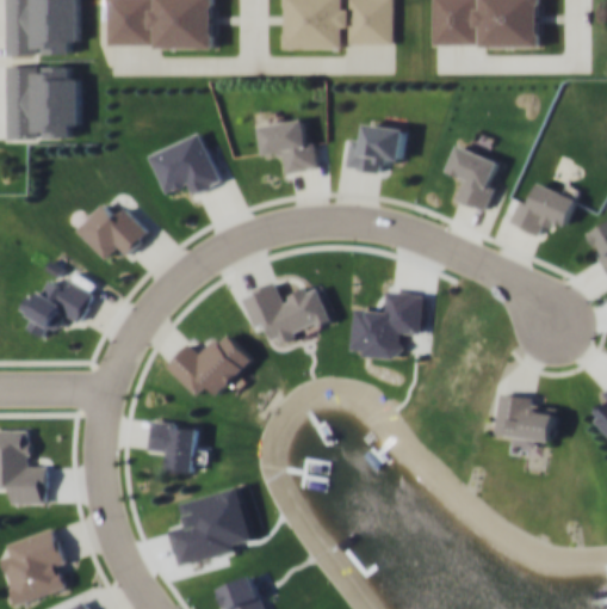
[(78,42),(78,0),(4,0),(5,55),(68,55),(67,42),(78,42)]
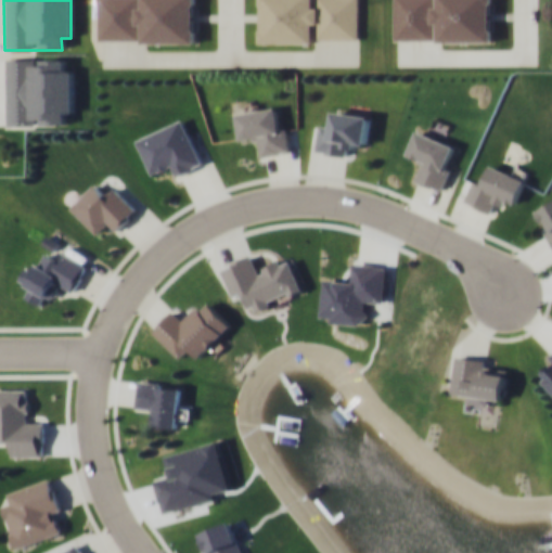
[(194,42),(194,0),(97,0),(97,42),(194,42)]
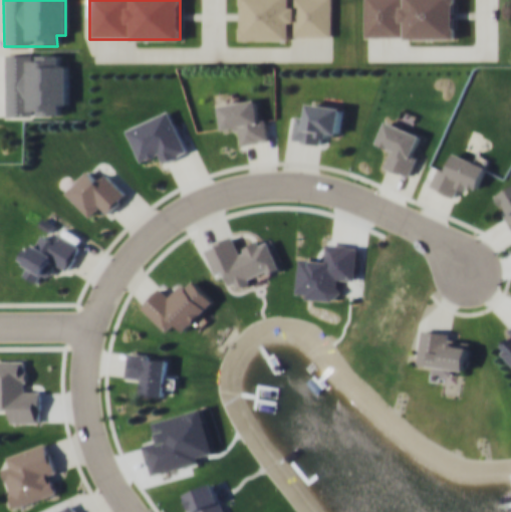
[(329,0),(239,0),(239,39),(329,39),(329,0)]
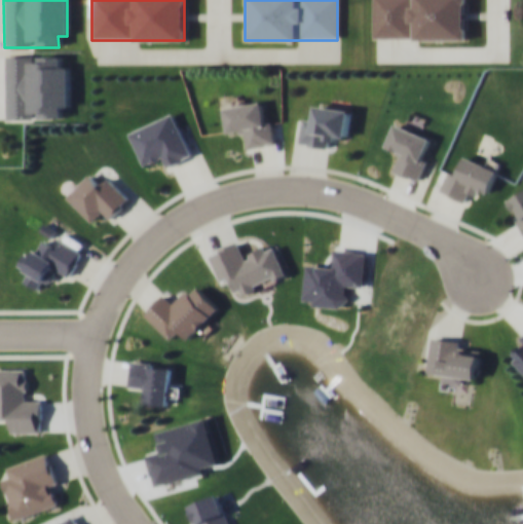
[(371,0),(371,40),(464,40),(464,0),(371,0)]
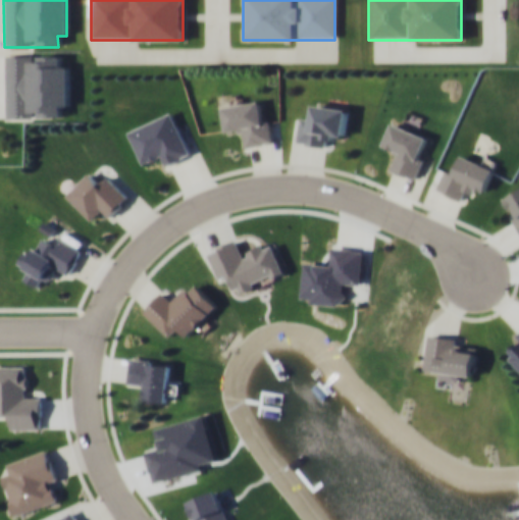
[(57,55),(4,55),(4,118),(58,118),(58,108),(66,108),(66,65),(57,65),(57,55)]
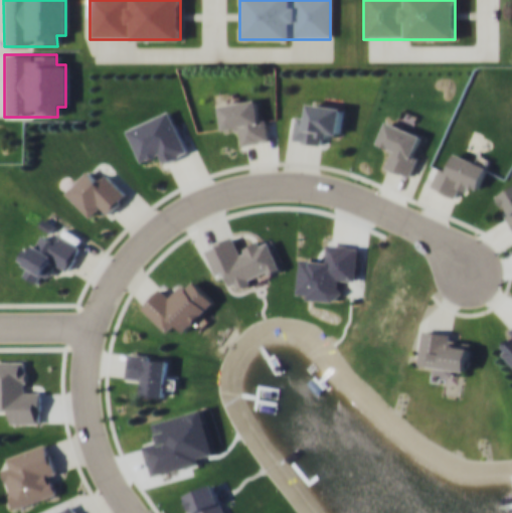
[(216,106),(220,129),(233,128),(235,147),(266,142),(260,99),(216,106)]
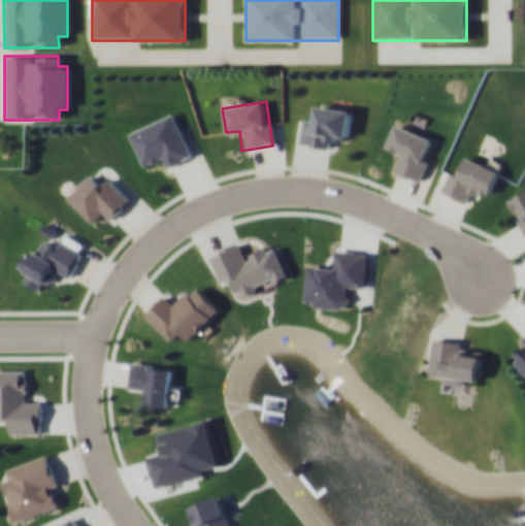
[(347,141),(351,110),(315,106),(314,120),(301,119),(298,146),(329,150),(330,139),(347,141)]
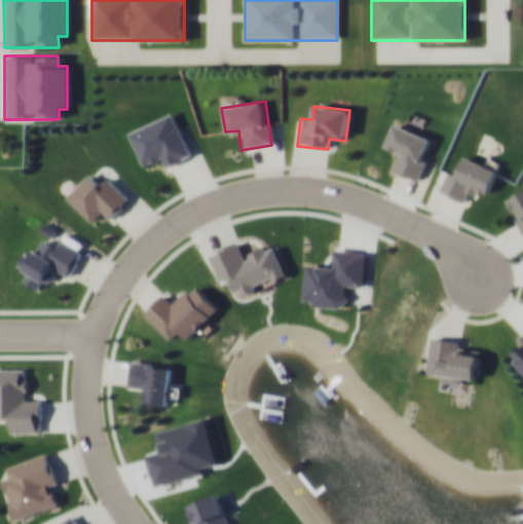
[(127,132),(141,167),(162,159),(165,167),(190,157),(174,114),(127,132)]
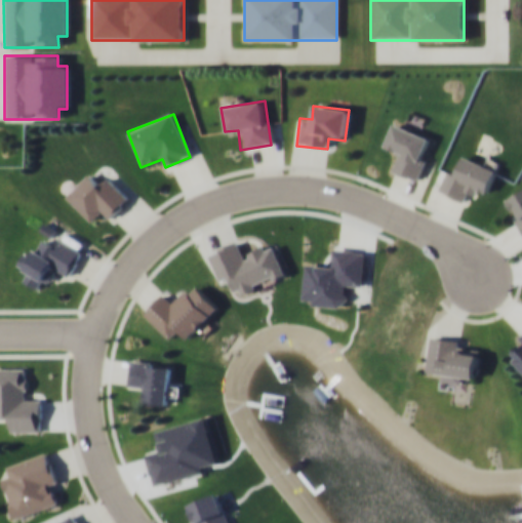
[(383,148),(394,152),(388,171),(417,182),(432,138),(391,124),(383,148)]
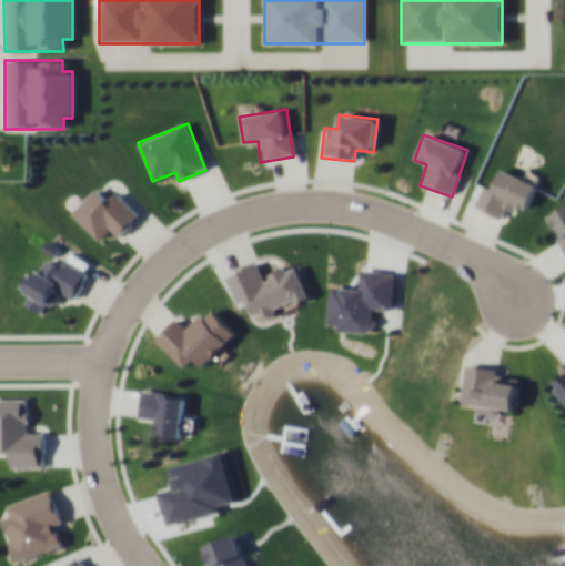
[(473,208),(507,221),(513,204),(526,209),(536,183),(501,170),(492,191),(481,187),(473,208)]
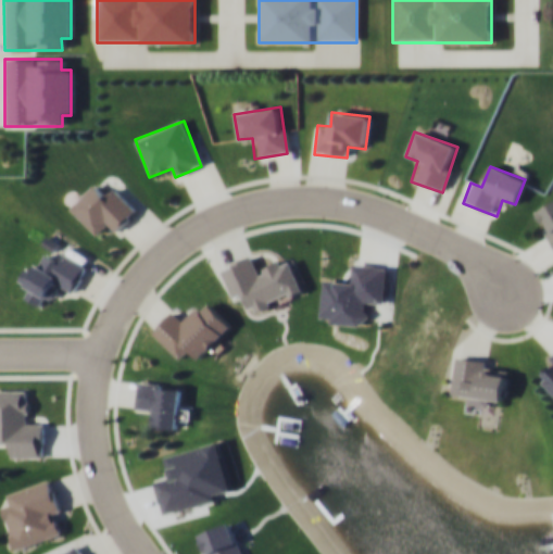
[(101,194),(91,185),(67,209),(96,237),(104,228),(112,236),(136,212),(110,186),(101,194)]
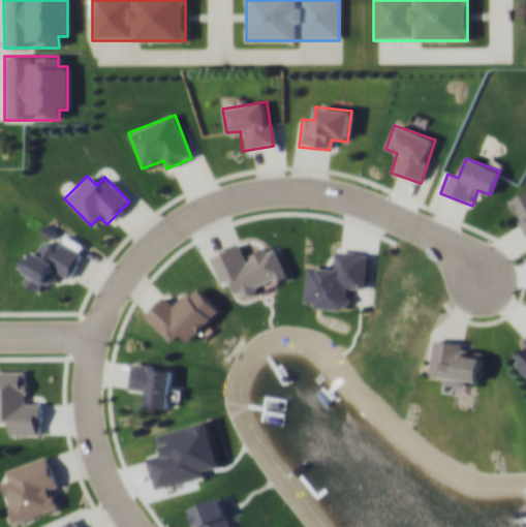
[(525,239),(525,193),(508,202),(525,239)]
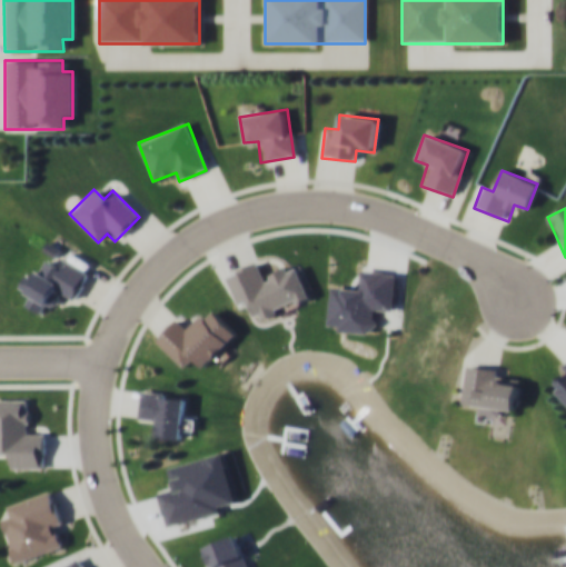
[(88,276),(62,259),(53,272),(41,265),(31,282),(26,279),(20,289),(29,295),(22,305),(40,315),(46,305),(51,308),(60,292),(72,301),(88,276)]
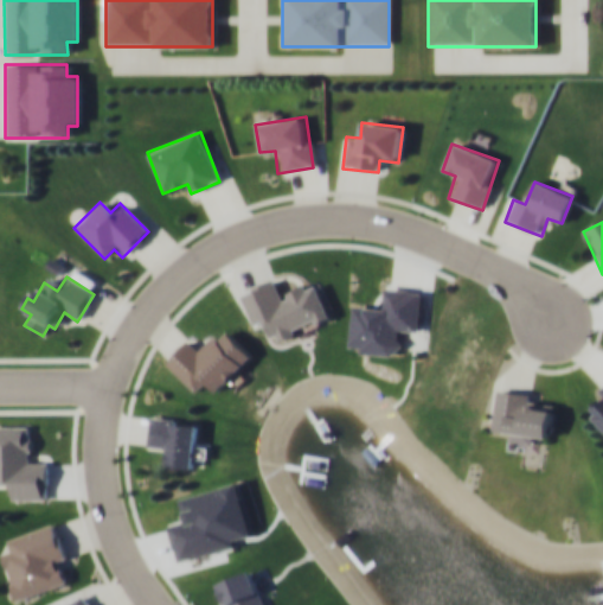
[(331,320),(318,287),(306,292),(303,284),(280,293),(275,280),(238,294),(251,328),(265,323),(273,343),(331,320)]
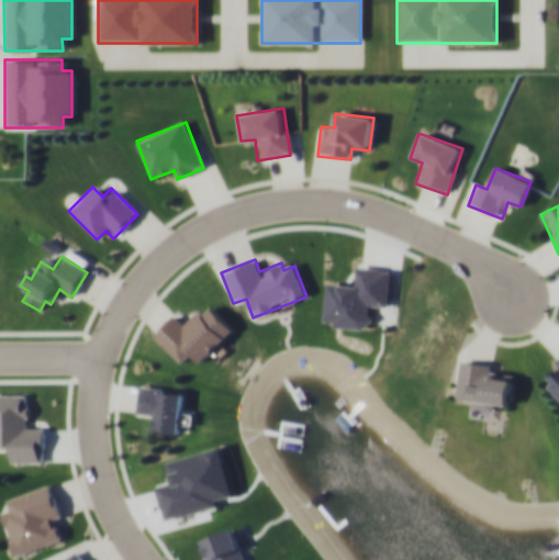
[(234,331),(204,302),(186,323),(176,313),(153,337),(182,365),(190,357),(200,367),(234,331)]
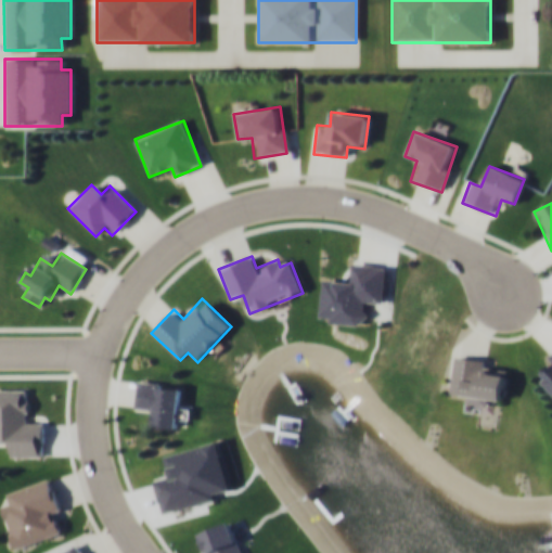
[(551,390),(551,352),(543,360),(549,368),(539,376),(551,390)]
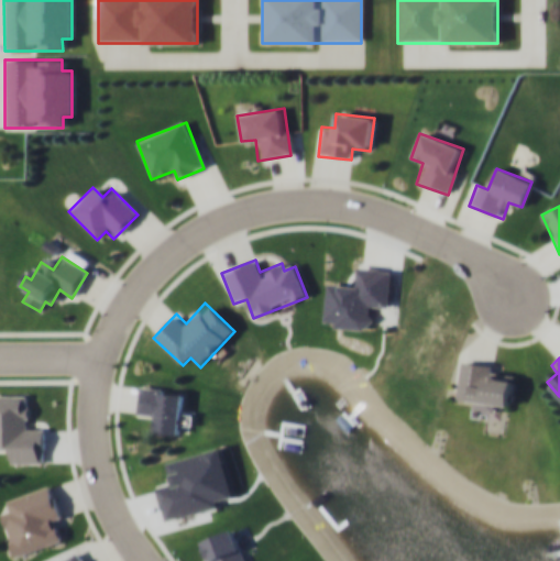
[(509,407),(513,375),(502,374),(503,366),(460,362),(457,400),(509,407)]
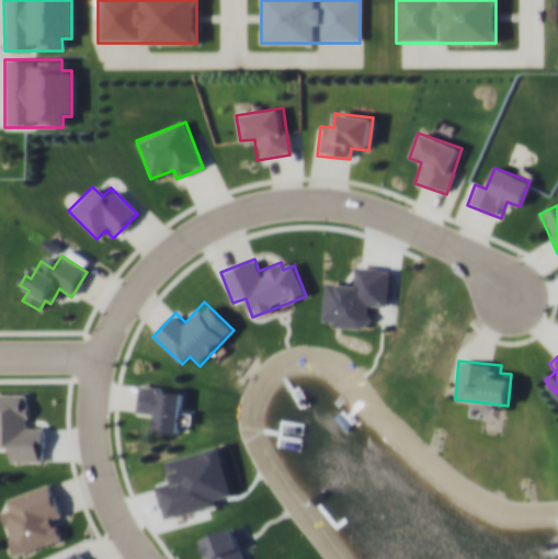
[(135,418),(155,419),(154,432),(179,434),(182,390),(137,387),(135,418)]
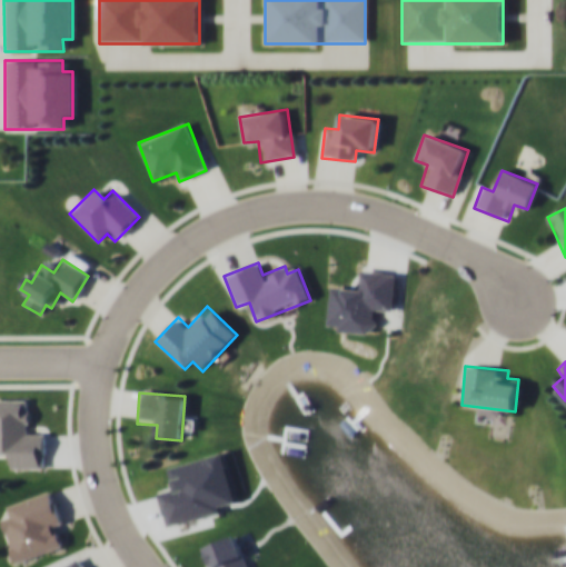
[(5,505),(8,517),(0,519),(0,527),(11,564),(59,549),(52,525),(60,523),(50,491),(5,505)]
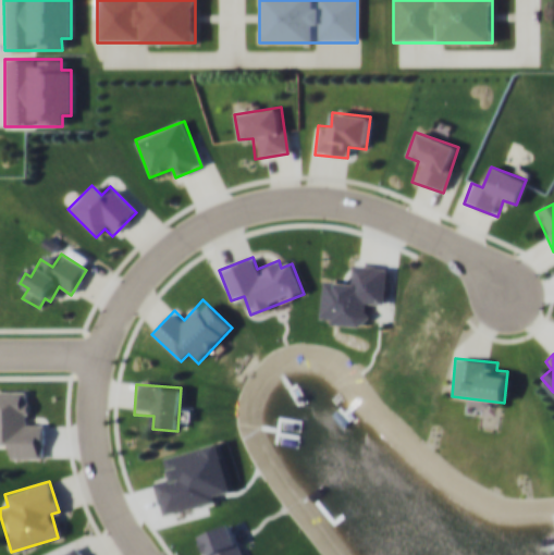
[(197,535),(202,554),(241,554),(231,525),(197,535)]
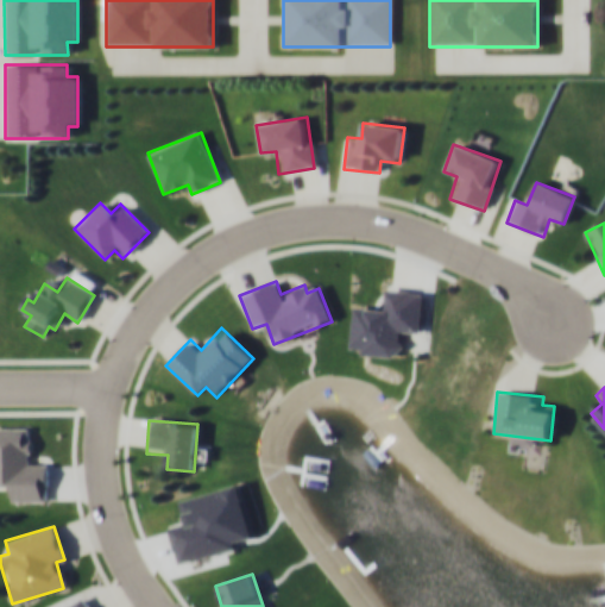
[(90,606),(84,596),(65,606),(90,606)]
